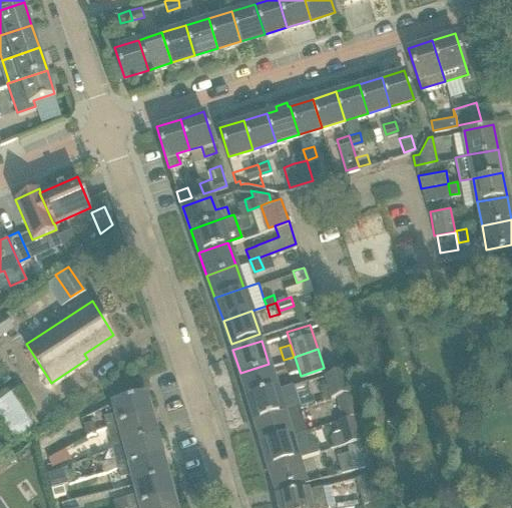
[(297,368),(294,357),(284,360),(287,370),(297,368)]
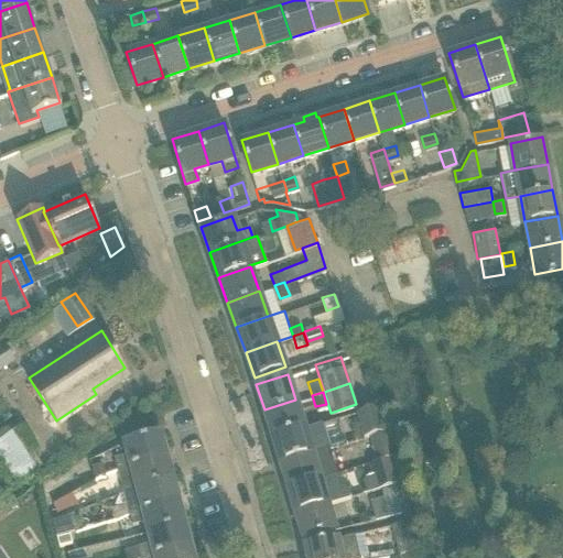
[(295,400),(264,409),(272,435),(303,425),(295,400)]
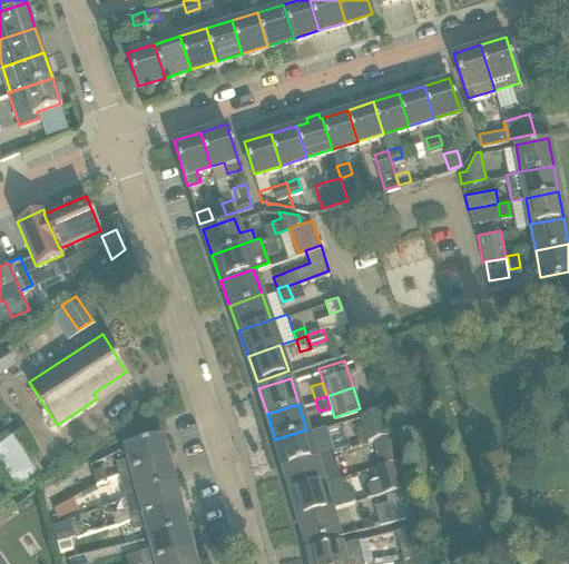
[(372,438),(389,433),(382,408),(360,414),(365,439),(372,438)]
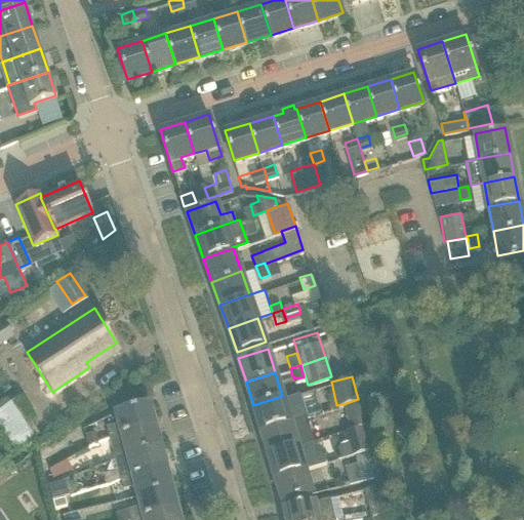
[(282,396),(253,405),(260,429),(306,414),(305,413),(298,392),(282,397),(282,396)]
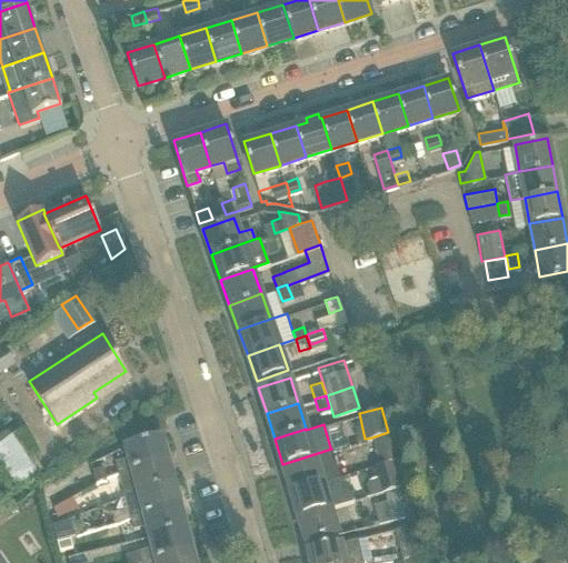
[(16,430),(0,439),(0,461),(16,484),(40,466),(16,430)]
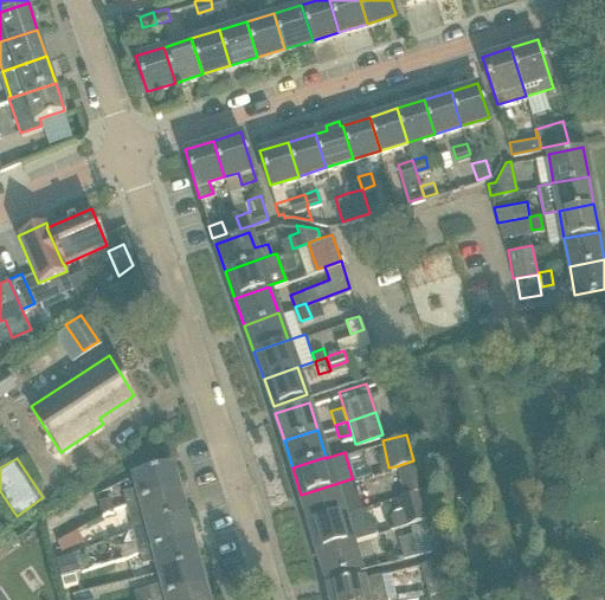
[(422,486),(413,460),(396,466),(401,492),(413,489),(422,486)]
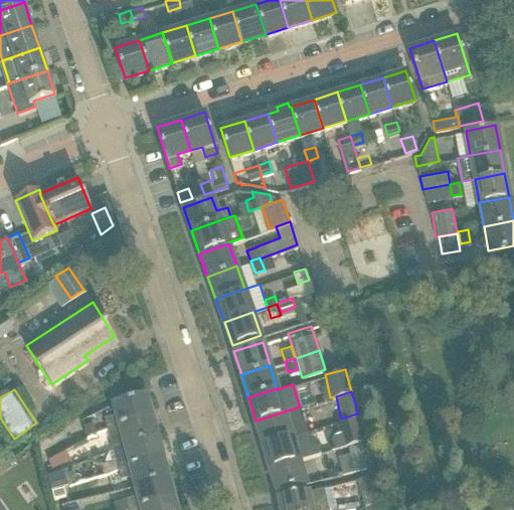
[(145,393),(113,401),(116,412),(103,415),(106,427),(151,414),(145,393)]
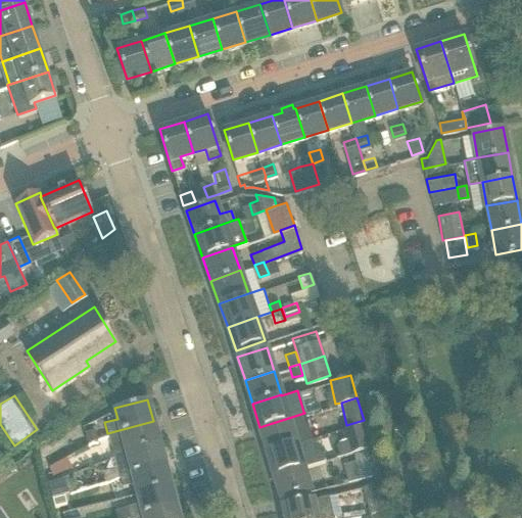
[(304,413),(259,427),(267,451),(295,441),(311,436),(304,413)]
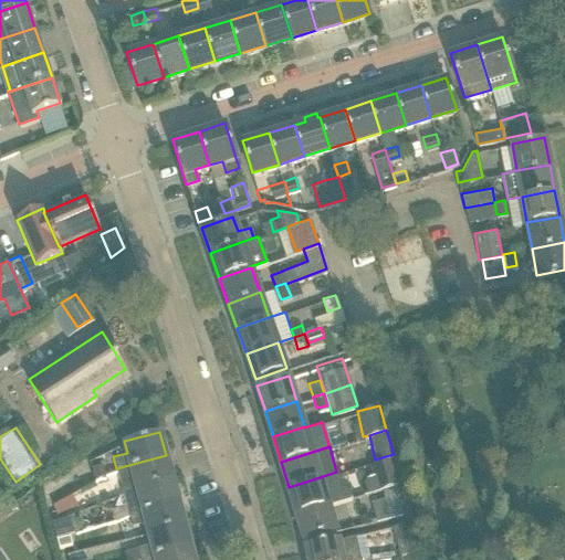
[(166,455),(116,468),(123,490),(136,487),(171,477),(166,455)]
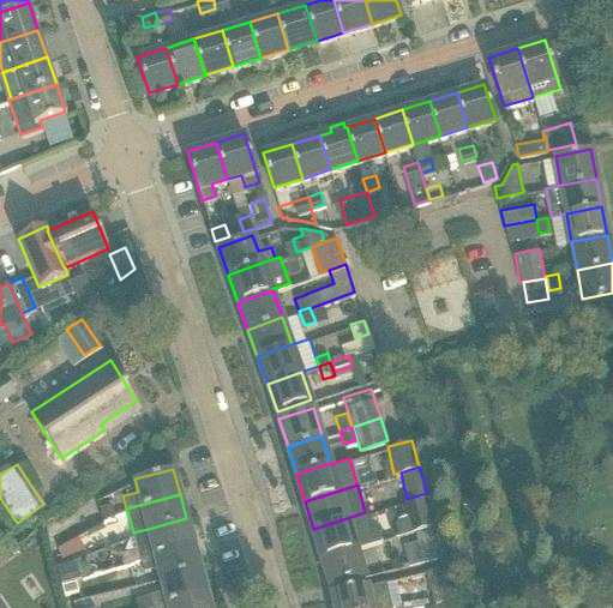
[(419,495),(407,499),(403,500),(410,528),(427,523),(419,495)]
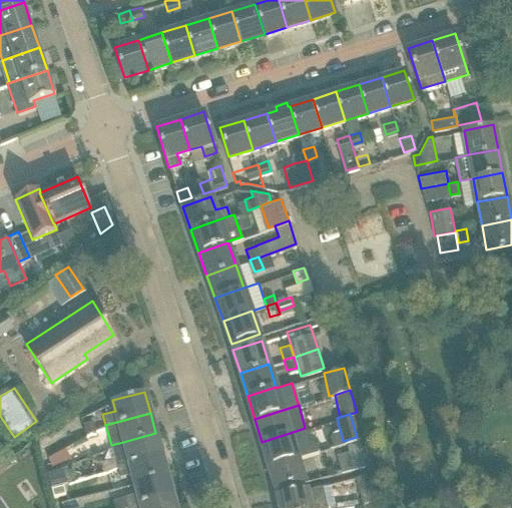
[(85,434),(94,431),(91,420),(82,422),(85,434)]
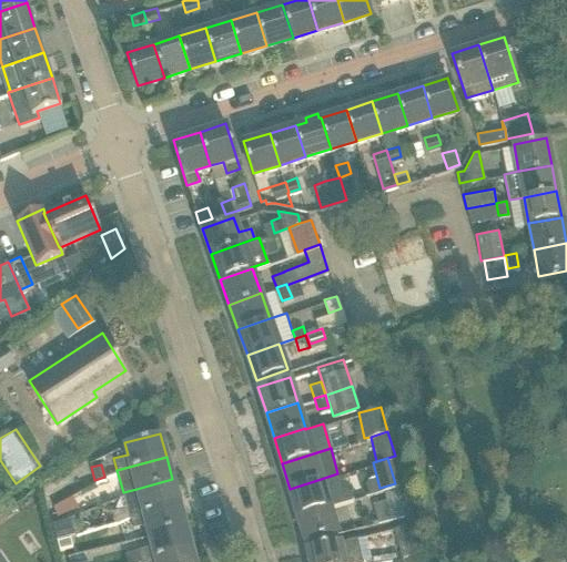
[(337,473),(321,479),(290,489),(297,514),(328,504),(352,498),(350,492),(340,487),(336,476),(338,474),(337,473)]
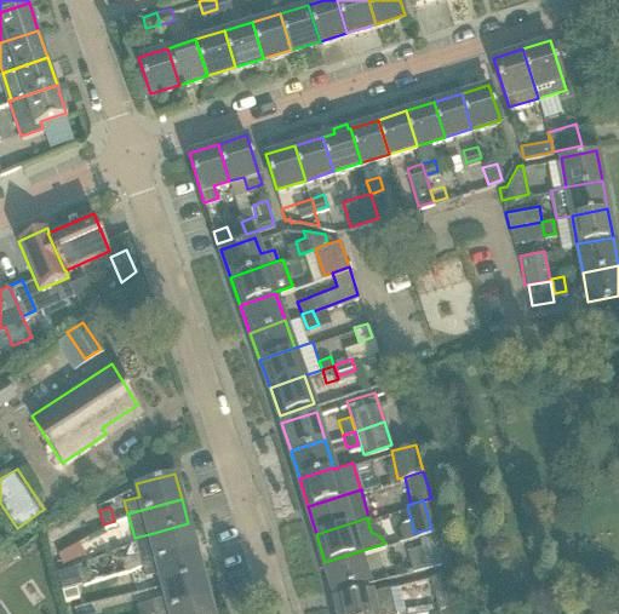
[(188,523),(149,534),(152,546),(137,550),(141,562),(195,547),(188,523)]
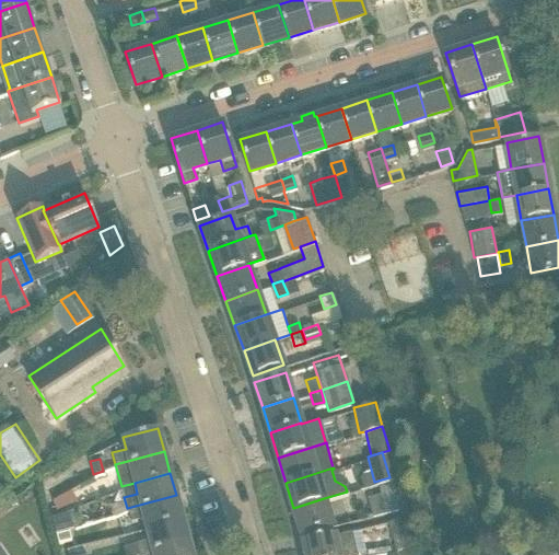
[(76,498),(70,487),(51,498),(56,507),(76,498)]
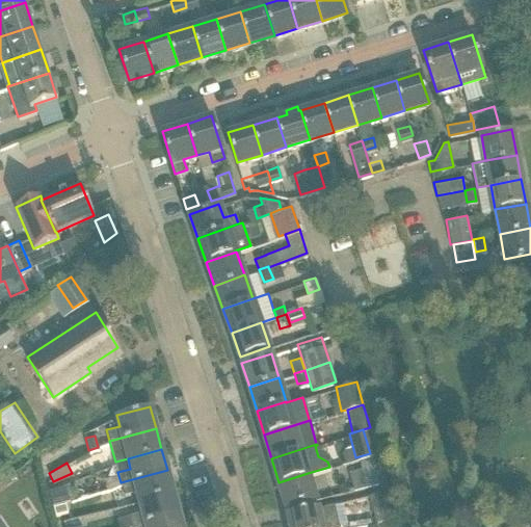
[(365,484),(377,481),(371,463),(360,466),(365,484)]
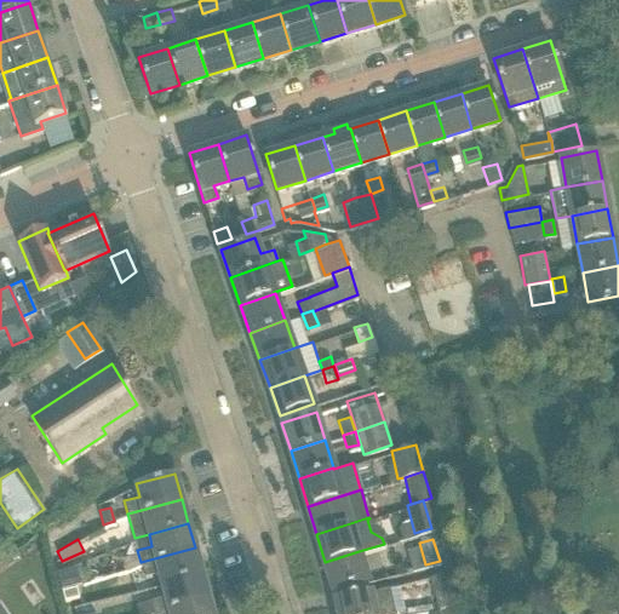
[(201,572),(195,547),(141,562),(143,574),(159,571),(161,583),(201,572)]
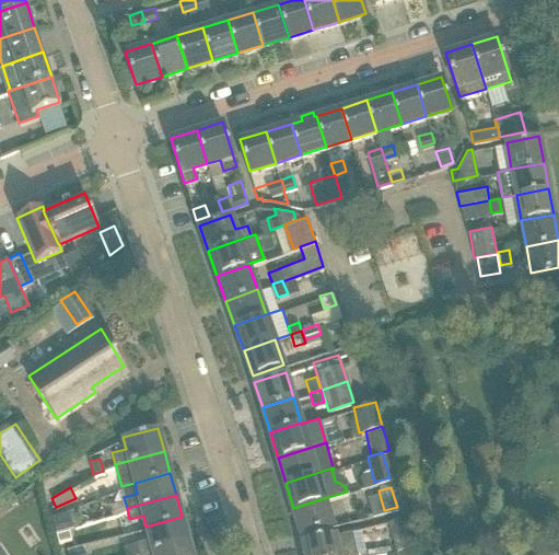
[(324,498),(293,508),(301,533),(332,524),(324,498)]
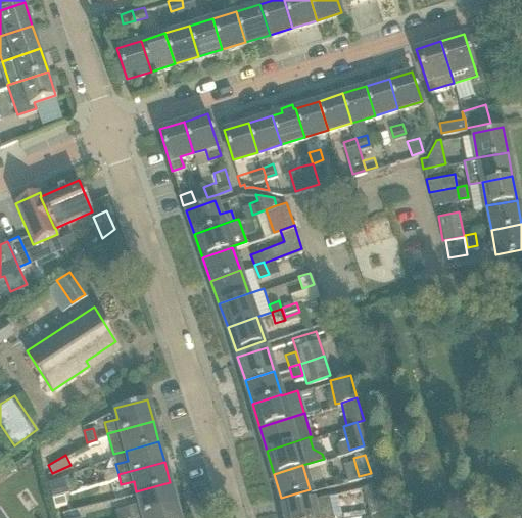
[(50,496),(68,490),(64,476),(47,481),(50,496)]
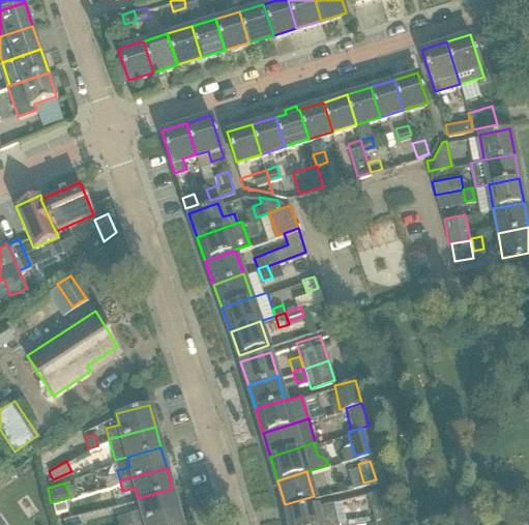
[(172,489),(138,498),(141,508),(128,512),(130,522),(177,509),(172,489)]
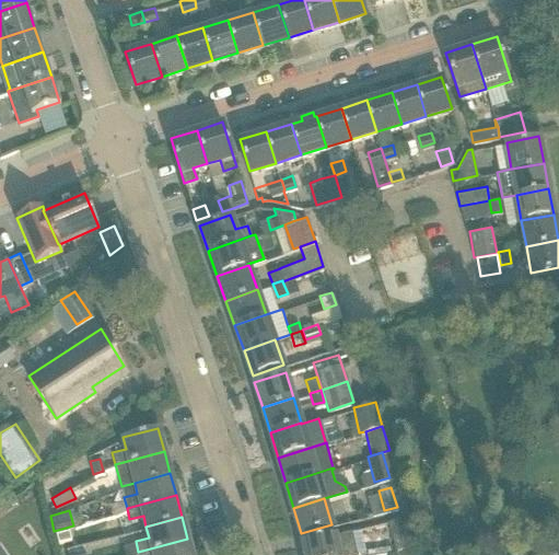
[(395,548),(408,545),(400,517),(387,520),(395,548)]
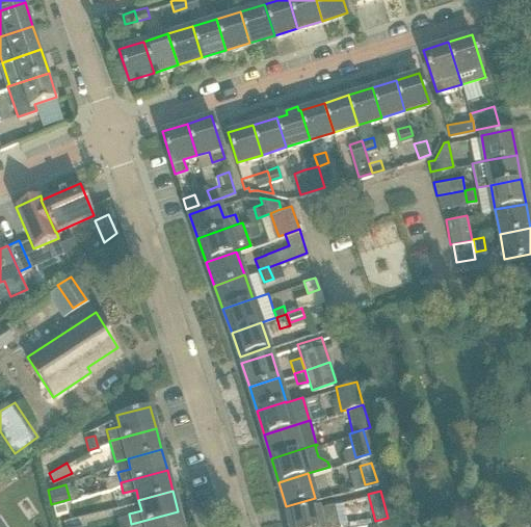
[(64,502),(53,505),(55,512),(67,509),(64,502)]
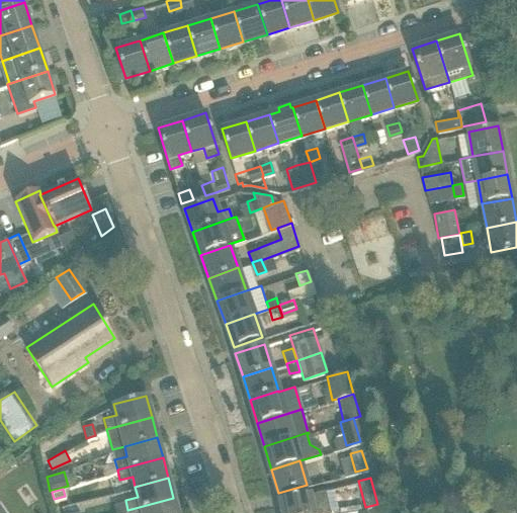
[(330,512),(326,490),(310,493),(279,499),(282,512),(330,512)]
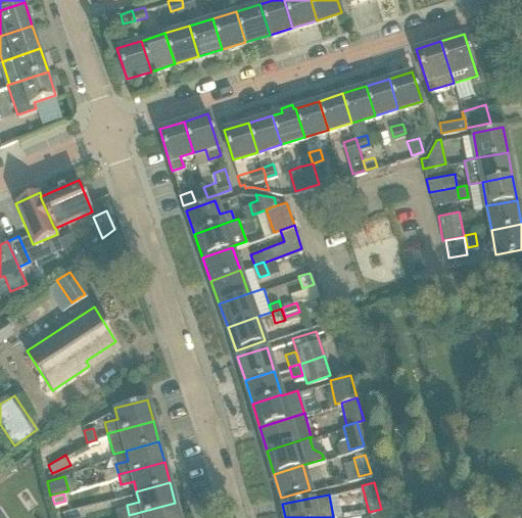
[(425,514),(438,511),(436,502),(423,505),(425,514)]
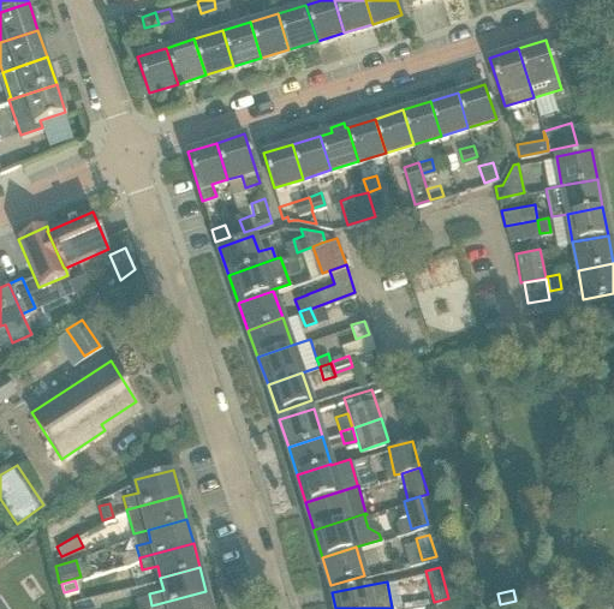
[(210,608),(206,591),(151,605),(153,608),(210,608)]
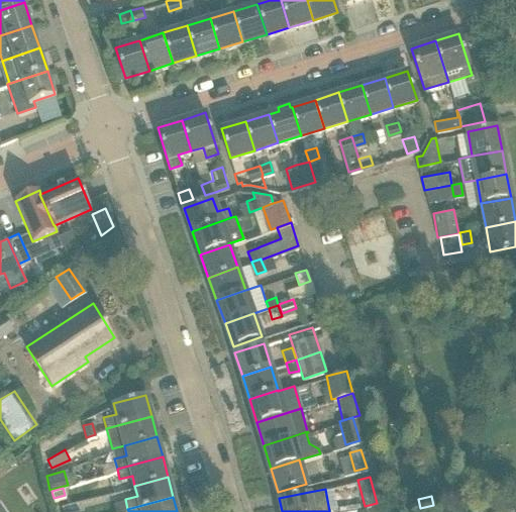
[(379,511),(377,503),(365,506),(366,511),(379,511)]
